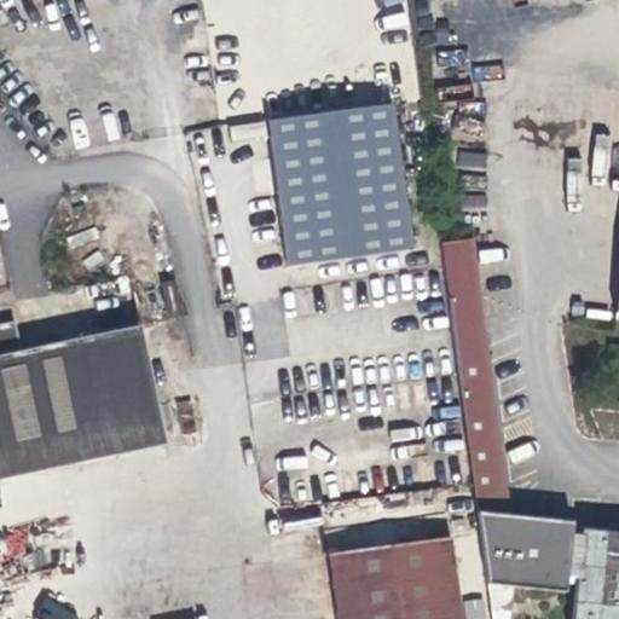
[(394,104),(267,121),(287,267),(414,250),(394,104)]
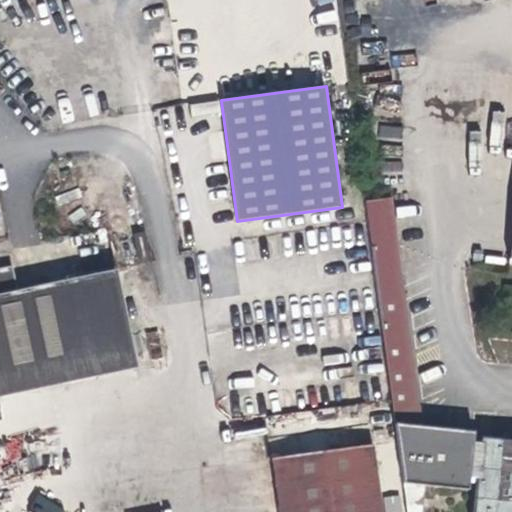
[(369,204),(380,331),(407,326),(390,202),(369,204)]
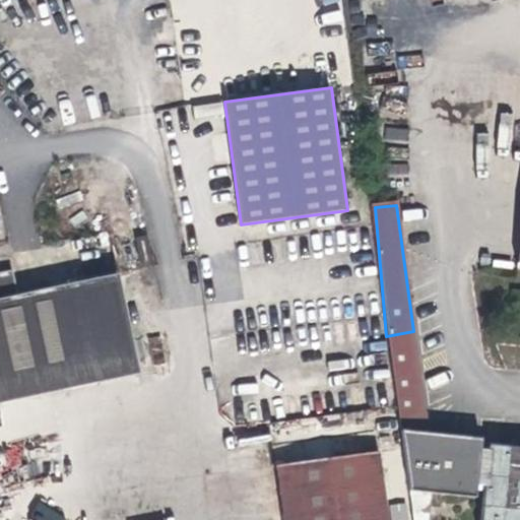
[(0,271),(0,401),(137,372),(117,273),(17,294),(12,269),(0,271)]
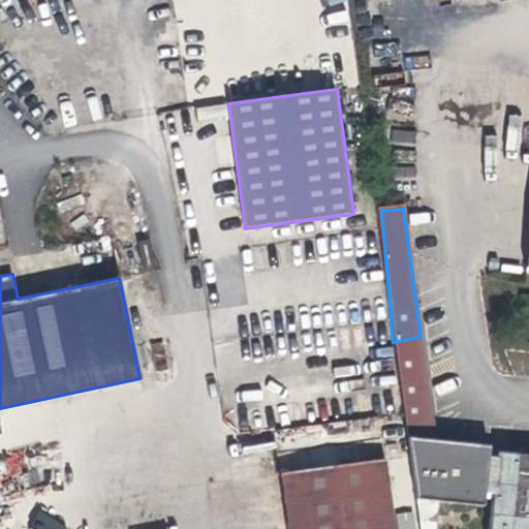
[(421,337),(393,342),(393,343),(399,381),(417,528),(435,528),(438,499),(490,504),(487,528),(528,528),(528,457),(443,449),(443,446),(435,447),(421,337)]
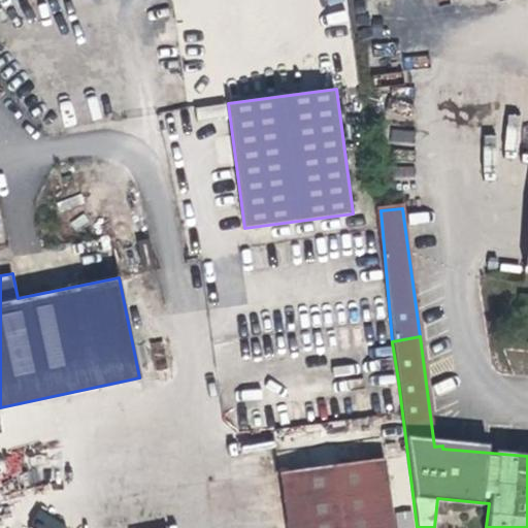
[(371,384),(398,381),(392,342),(366,347),(371,384)]
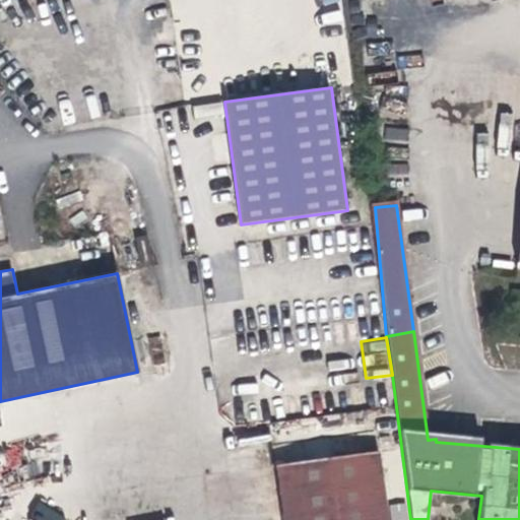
[(386,519),(378,452),(272,467),(279,519),(386,519)]
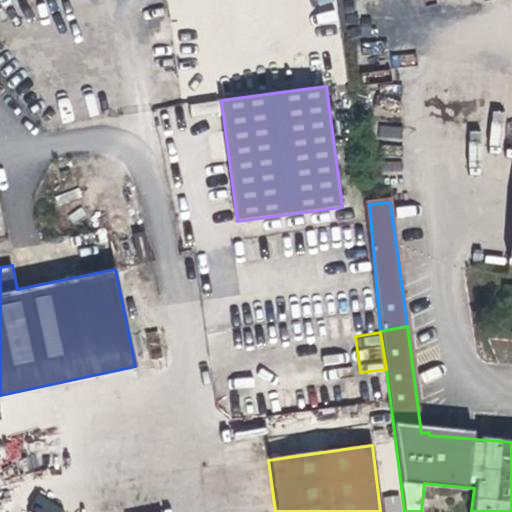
[(28,511),(64,511),(65,511),(38,493),(27,511),(28,511)]
